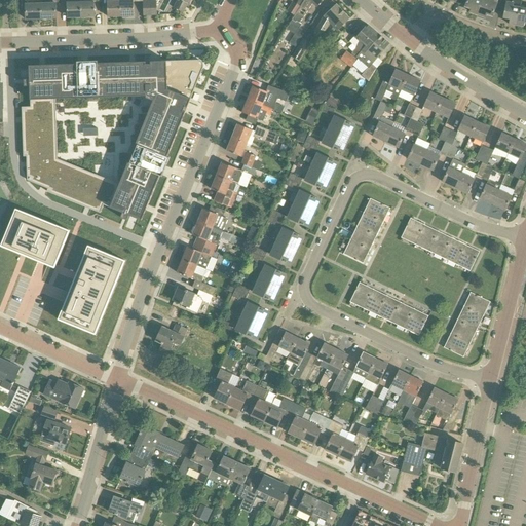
[(41,19),(41,4),(40,0),(25,0),(26,20),(41,19)]
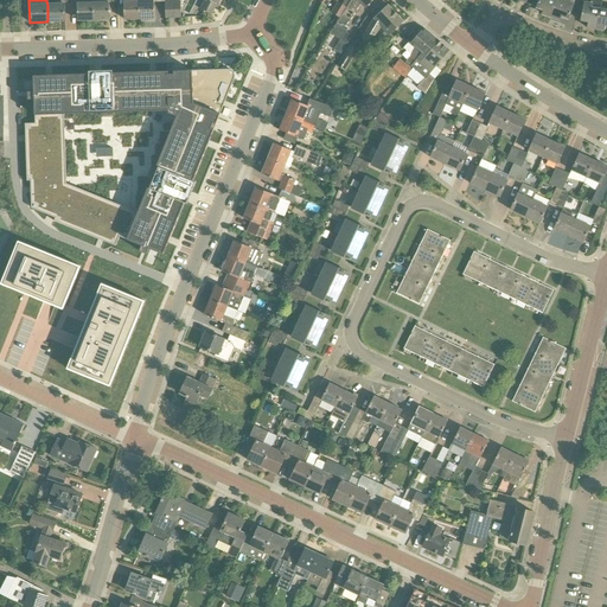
[(58,0),(58,5),(48,5),(48,21),(65,21),(65,4),(71,4),(71,0),(58,0)]
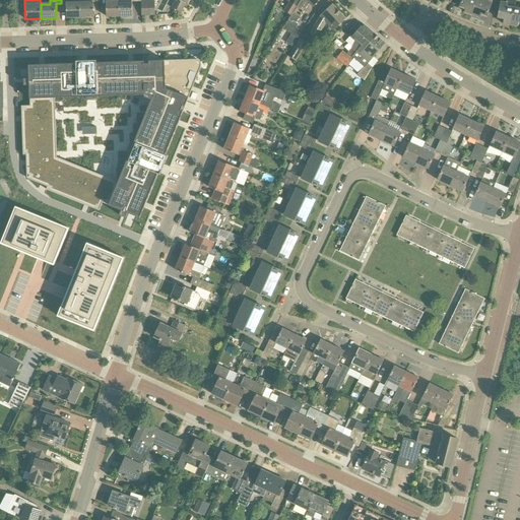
[(61,0),(61,3),(66,3),(67,18),(80,17),(79,0),(61,0)]
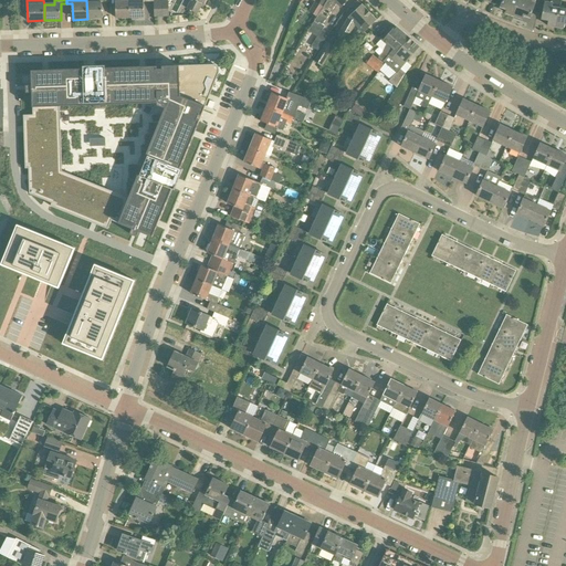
[(86,0),(87,19),(103,19),(102,2),(108,2),(107,0),(86,0)]
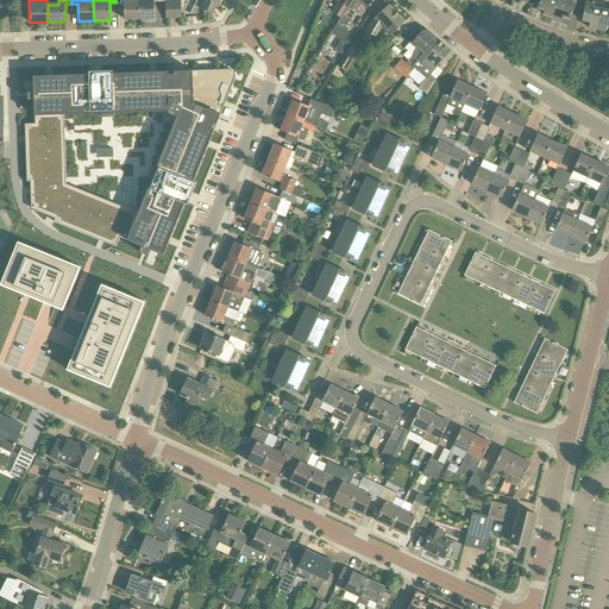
[(124,0),(125,2),(125,19),(140,19),(139,0),(124,0)]
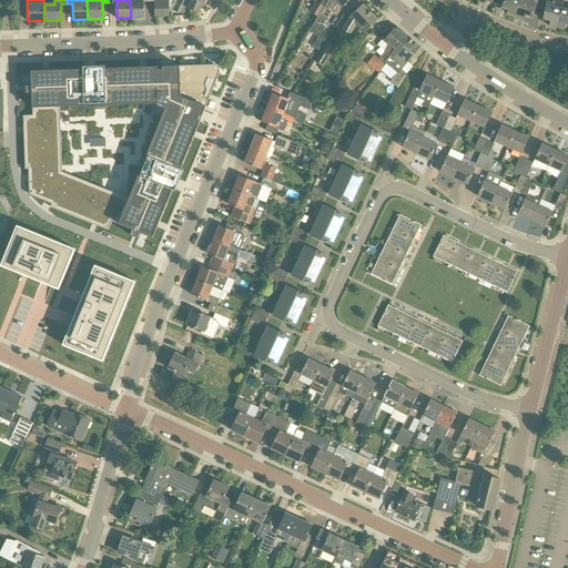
[(130,0),(131,18),(145,17),(144,0),(130,0)]
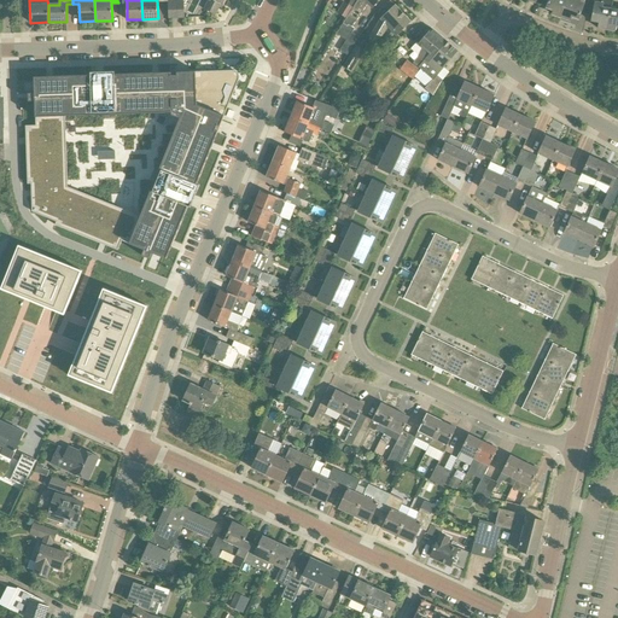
[(223,5),(226,0),(209,0),(205,10),(216,15),(221,4),(223,5)]
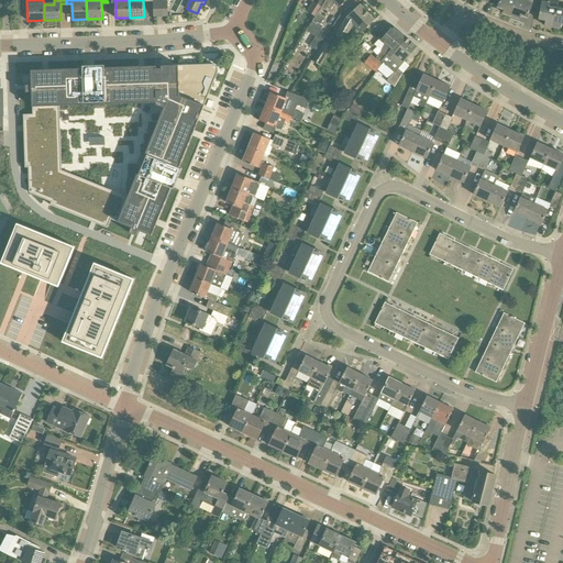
[(326,0),(321,7),(316,17),(313,21),(307,32),(316,37),(309,46),(316,51),(327,34),(320,30),(322,26),(320,24),(326,19),(335,3),(339,7),(346,0),(326,0)]
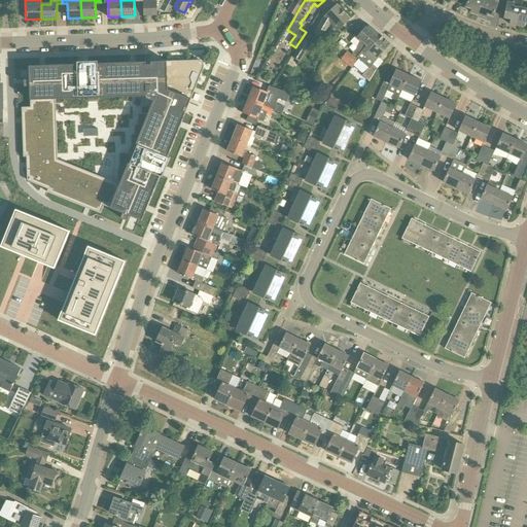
[(471,12),(479,14),(484,0),(468,0),(466,6),(472,9),(471,12)]
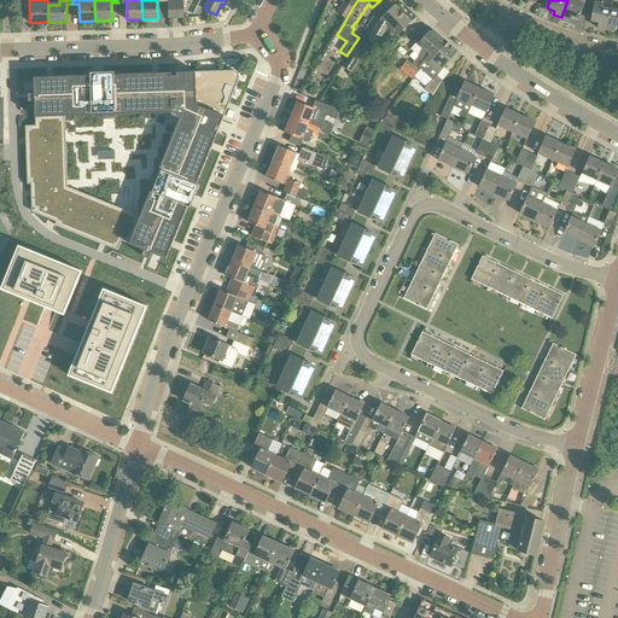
[(567,0),(561,17),(570,21),(571,17),(578,19),(584,4),(583,4),(584,0),(567,0)]
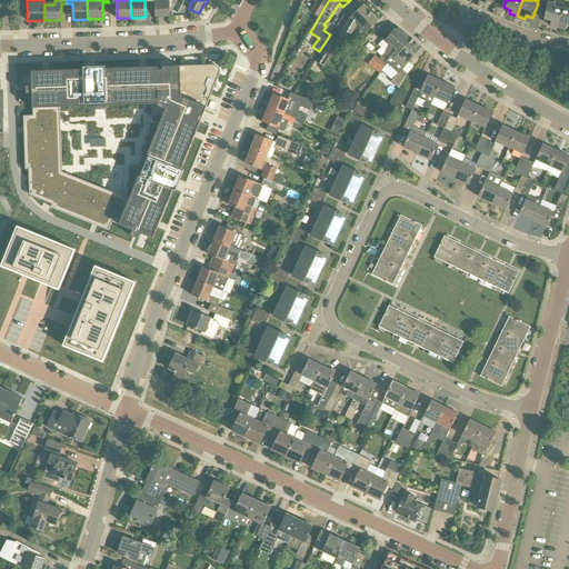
[(563,0),(556,0),(555,3),(548,2),(545,19),(551,21),(550,26),(559,28),(562,9),(563,0)]
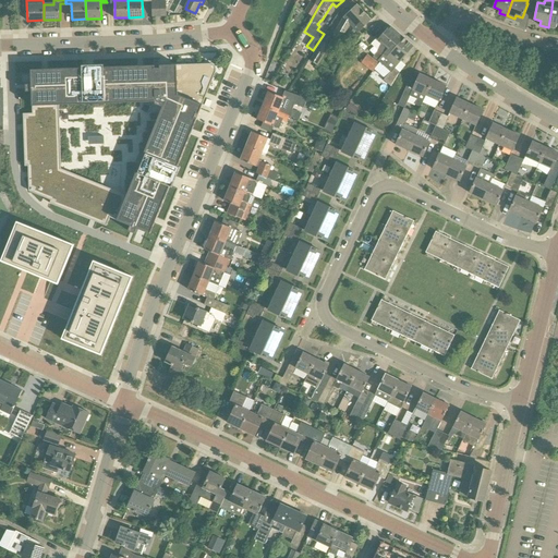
[(166,2),(152,2),(153,16),(167,16),(166,2)]
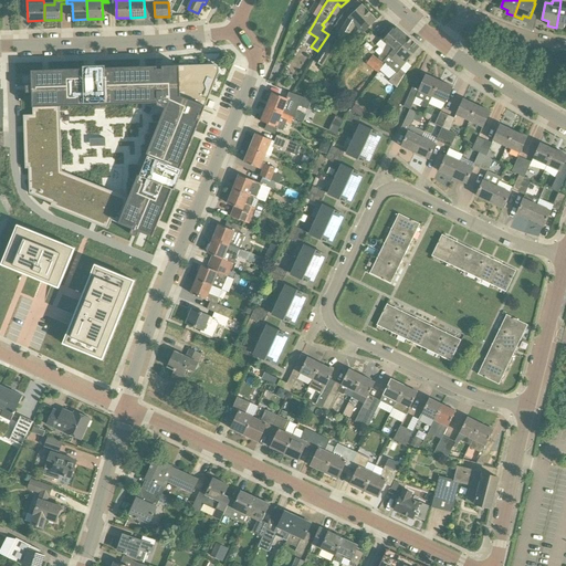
[(317,17),(323,7),(316,2),(310,12),(317,17)]
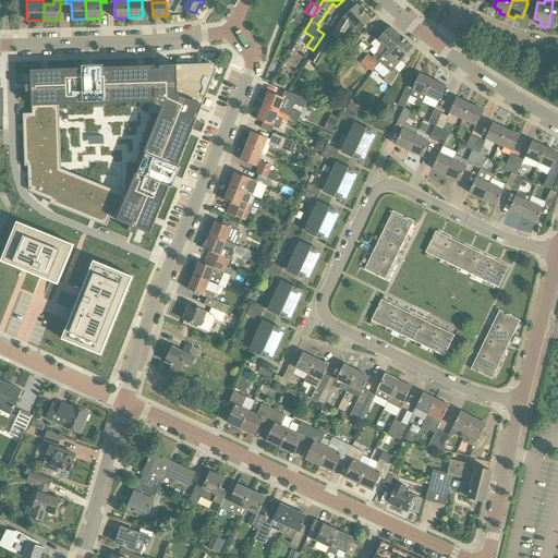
[(372,20),(358,4),(344,17),(335,34),(342,38),(350,23),(356,29),(349,43),(354,46),(362,34),(359,32),(372,20)]
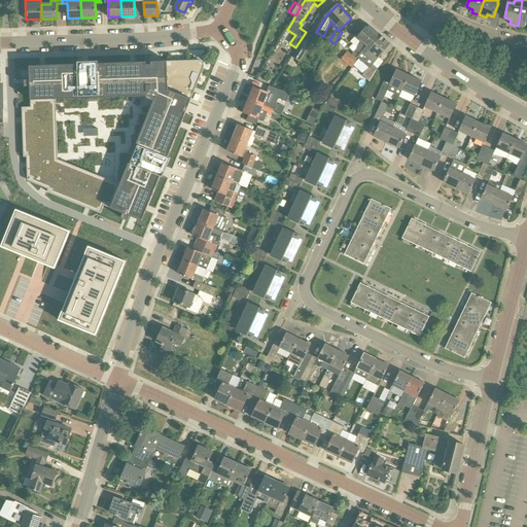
[(526,8),(521,8),(518,26),(525,27),(526,22),(526,8)]
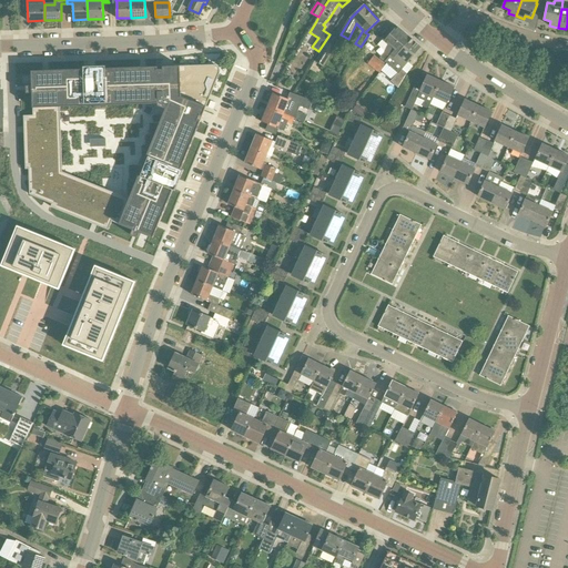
[(384,40),(391,46),(392,46),(398,52),(404,44),(405,46),(411,39),(397,26),(384,40)]
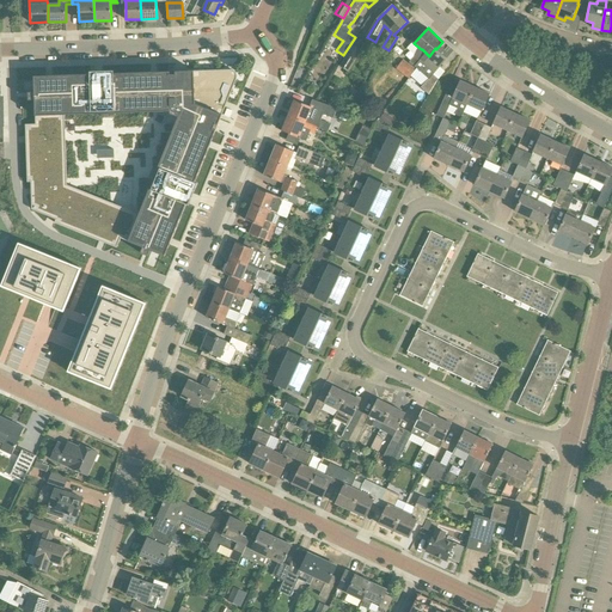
[(454,51),(442,42),(436,49),(435,48),(429,56),(422,49),(421,49),(410,62),(429,80),(454,51)]
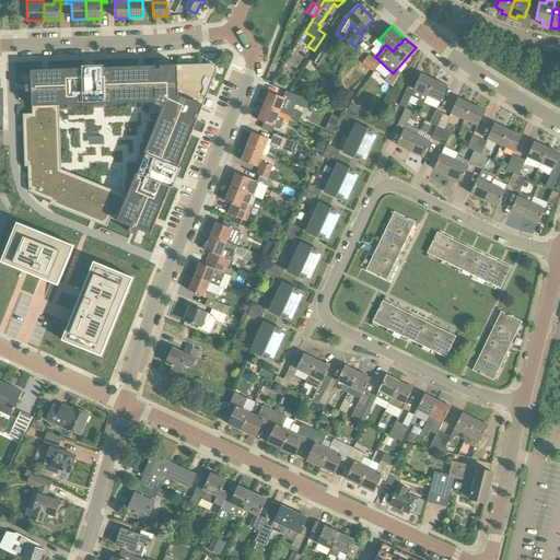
[(330,47),(322,42),(310,61),(318,66),(330,47)]
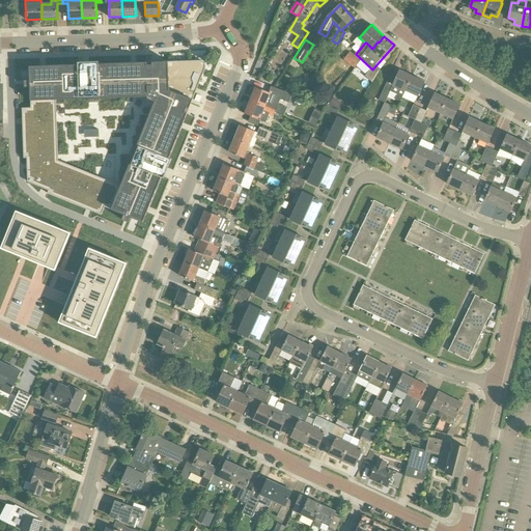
[(343,61),(355,68),(361,61),(350,53),(343,61)]
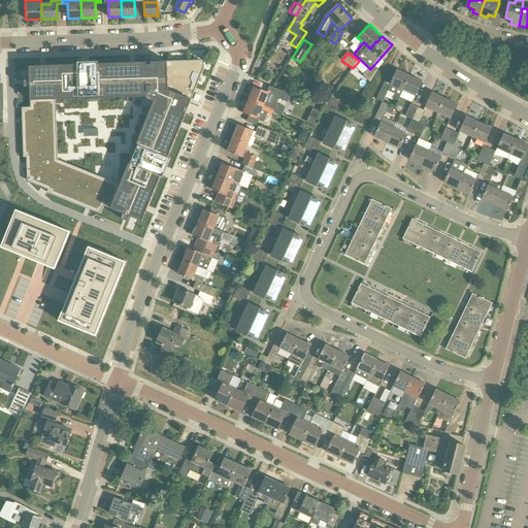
[(25,79),(25,87),(30,87),(31,107),(28,107),(22,107),(23,124),(24,158),(27,158),(28,182),(48,190),(47,192),(87,208),(101,215),(103,208),(104,206),(123,213),(122,219),(128,221),(130,217),(131,217),(142,222),(149,206),(160,177),(160,176),(163,177),(170,159),(168,158),(168,157),(180,128),(187,112),(184,111),(186,107),(188,108),(204,69),(204,68),(204,67),(204,66),(204,65),(204,64),(204,63),(203,63),(203,62),(202,62),(202,61),(201,61),(200,61),(199,61),(198,61),(152,62),(152,65),(146,65),(146,62),(131,63),(99,64),(98,64),(98,62),(77,62),(77,65),(45,66),(30,66),(30,78),(30,79),(25,79)]
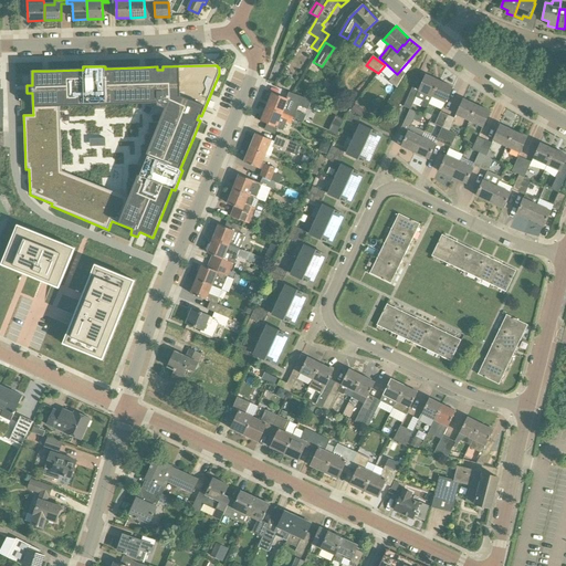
[(427,108),(432,97),(439,81),(426,75),(423,81),(417,79),(404,106),(410,109),(416,97),(423,102),(421,106),(427,108)]
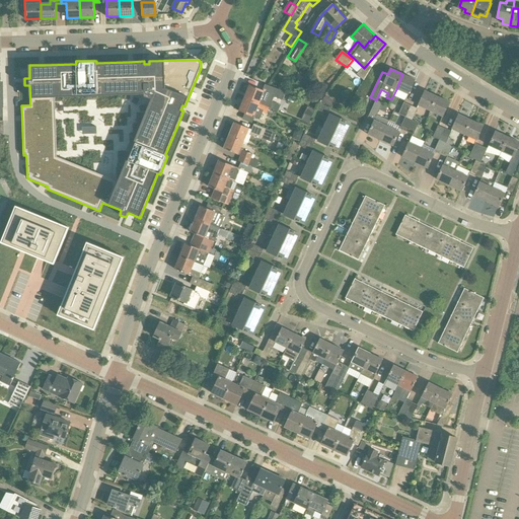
[(415,80),(402,74),(396,89),(409,94),(415,80)]
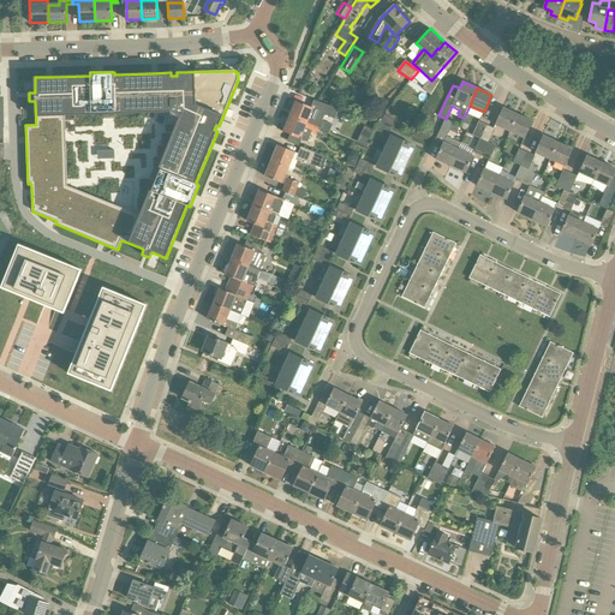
[(290,117),(318,129),(326,131),(328,125),(316,120),(318,114),(318,111),(314,109),(314,108),(304,105),(296,101),(290,117)]
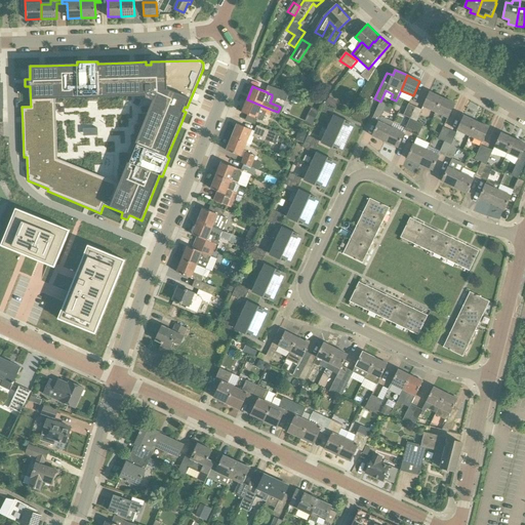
[(436,113),(442,97),(430,92),(423,107),(436,113)]
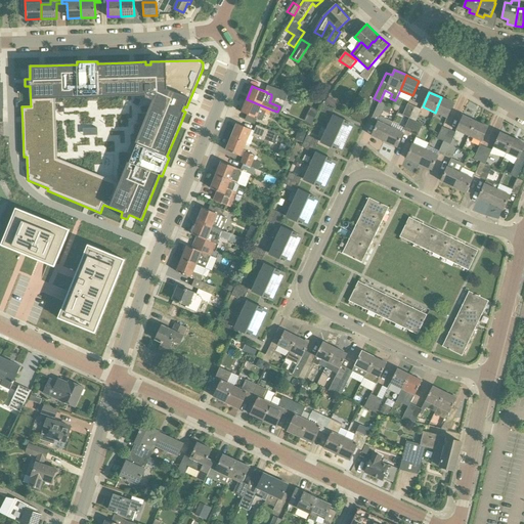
[(325,102),(331,105),(334,100),(330,96),(325,102)]
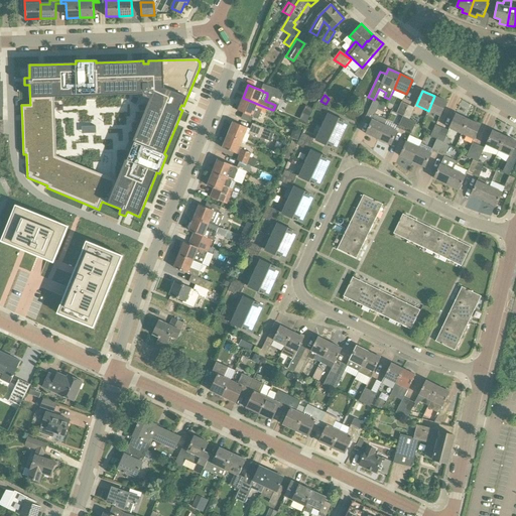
[(446,102),(434,96),(428,111),(440,116),(446,102)]
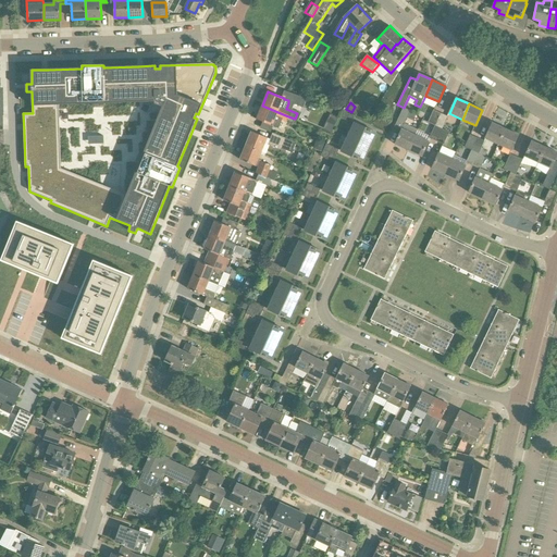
[(288,116),(262,106),(257,120),(279,128),(282,121),(286,122),(288,116)]
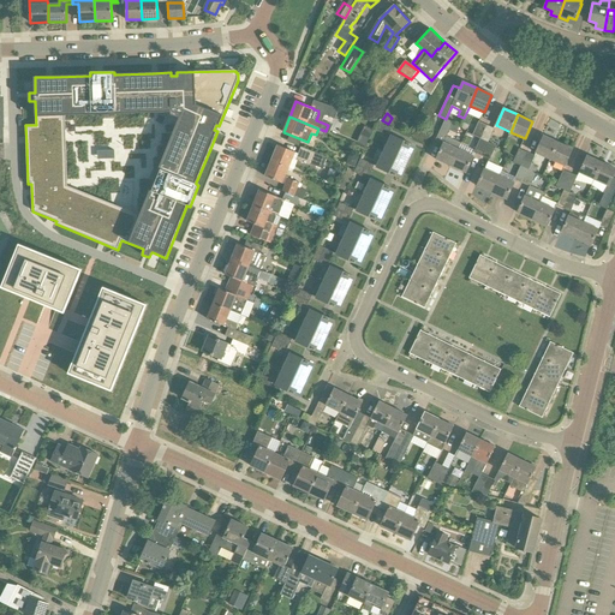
[(452,166),(459,149),(461,143),(447,137),(454,123),(446,119),(436,141),(443,144),(436,160),(452,166)]
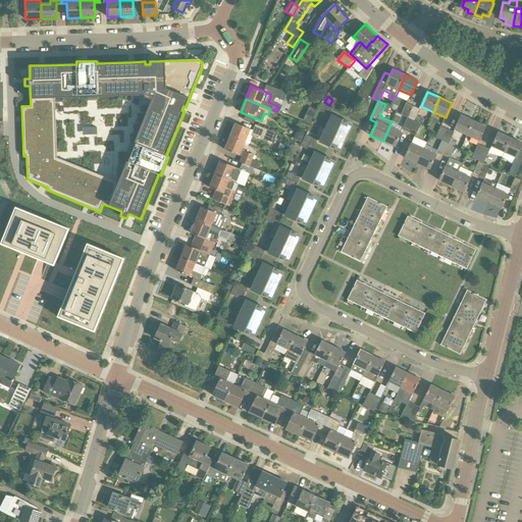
[(402,115),(408,118),(413,106),(407,104),(402,115)]
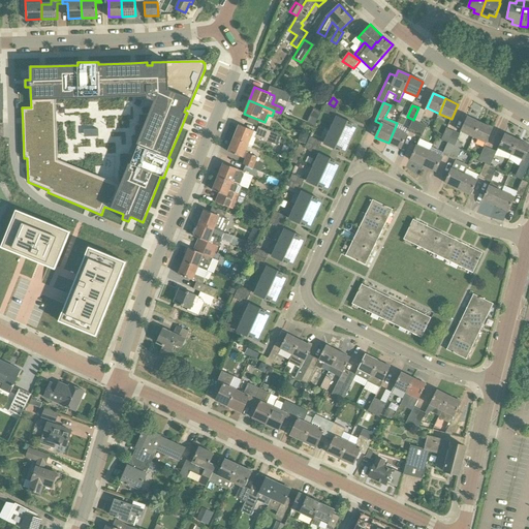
[(322,113),(334,117),(337,111),(324,106),(322,113)]
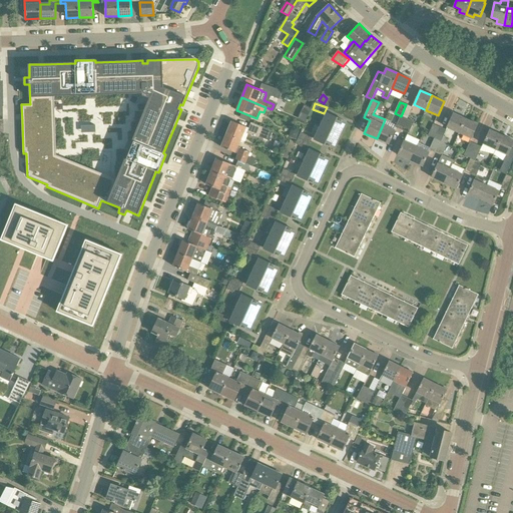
[(406,104),(401,116),(407,119),(412,107),(406,104)]
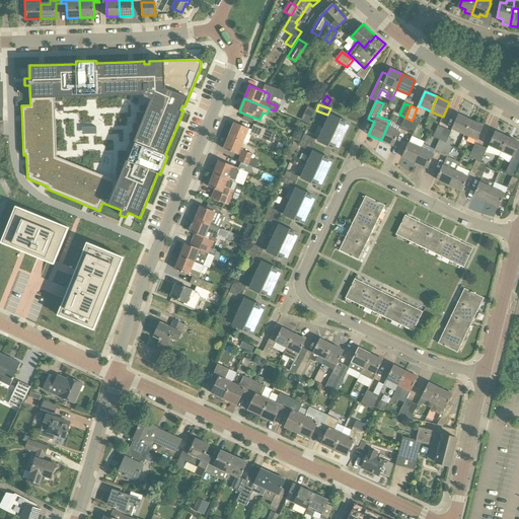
[(324,128),(335,133),(345,137),(351,124),(330,115),(324,128)]
